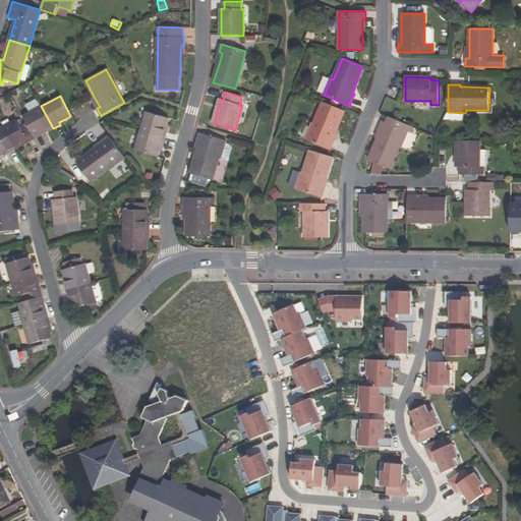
[(100,107),(94,97),(92,99),(97,108),(100,107)]
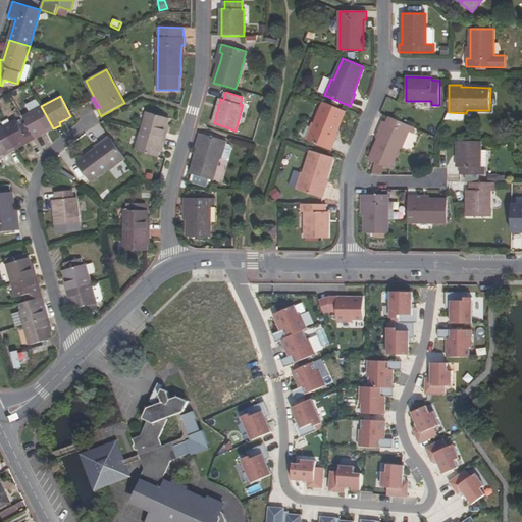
[(25,105),(30,112),(41,106),(37,98),(25,105)]
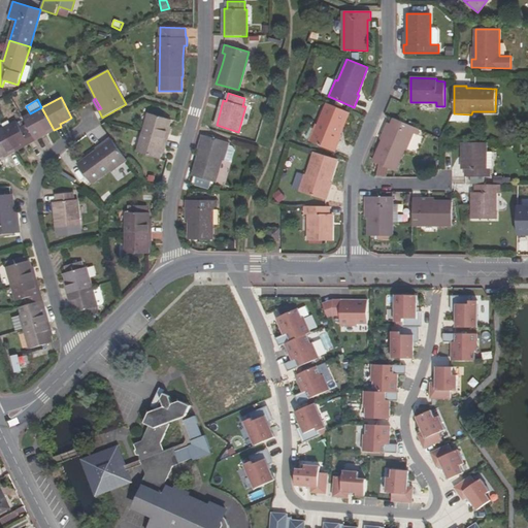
[(338,138),(340,133),(349,111),(328,103),(319,125),(317,124),(309,140),(335,152),(340,139),(338,138)]
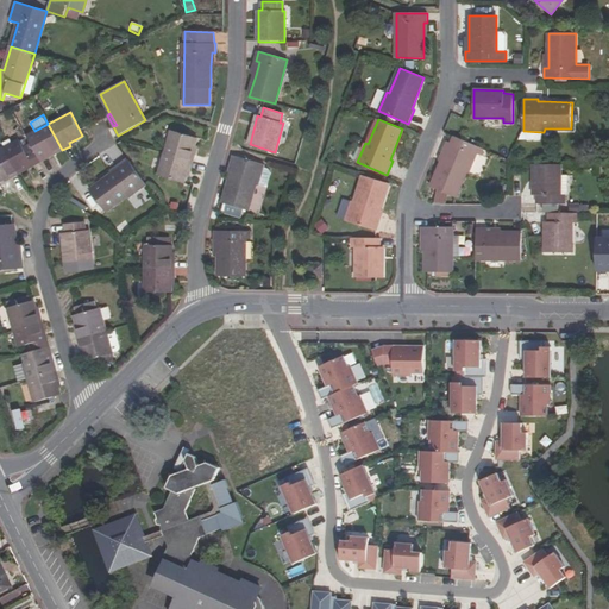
[(42,162),(49,157),(48,155),(61,148),(48,124),(35,131),(27,136),(32,143),(42,162)]
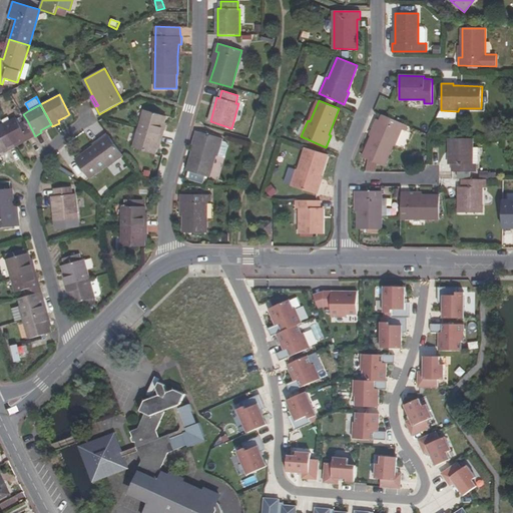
[(139,129),(163,135),(165,127),(162,127),(164,122),(165,116),(145,110),(139,129)]
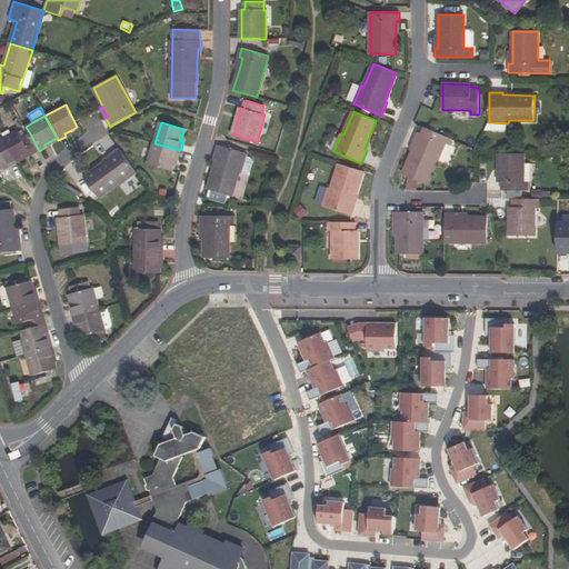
[(483,131),(506,131),(506,123),(489,122),(483,131)]
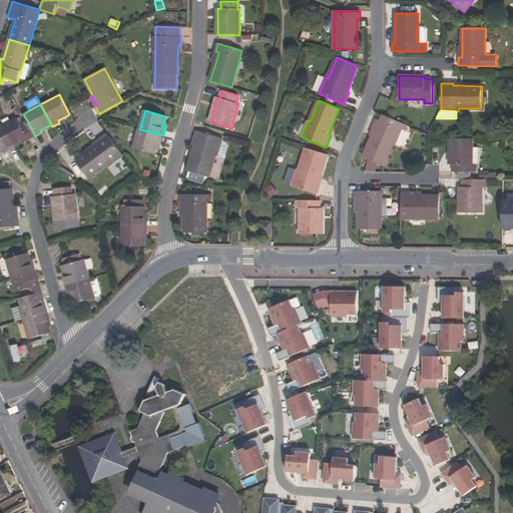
[(380,119),(377,118),(372,130),(374,131),(372,136),(363,157),(384,166),(393,145),(395,146),(402,129),(400,128),(402,123),(383,115),(380,119)]
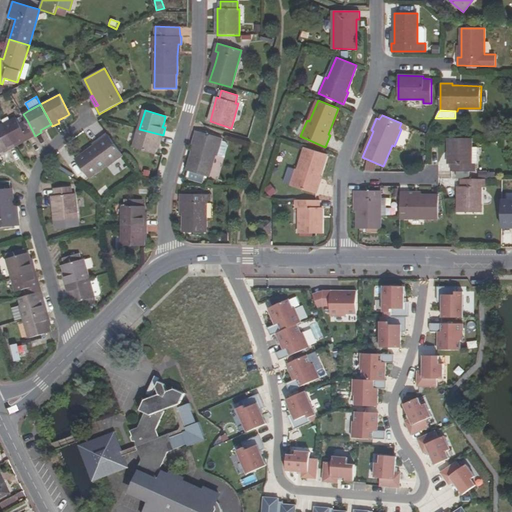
[(27,138),(28,140),(35,136),(27,120),(19,124),(16,118),(4,124),(15,144),(27,138)]
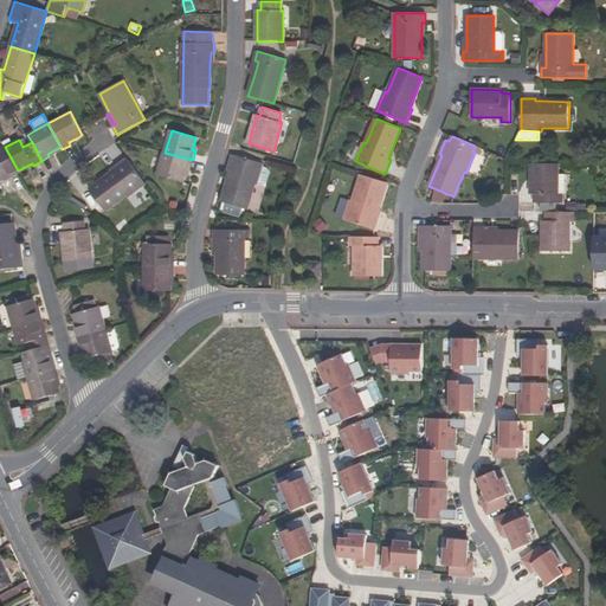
[(11,175),(12,176),(20,173),(18,171),(5,147),(0,149),(0,179),(4,178),(11,175)]
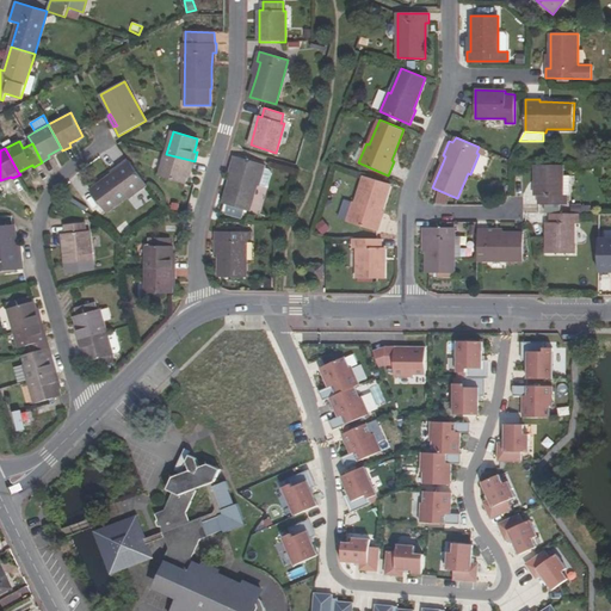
[(48,155),(49,158),(62,150),(61,148),(48,155)]
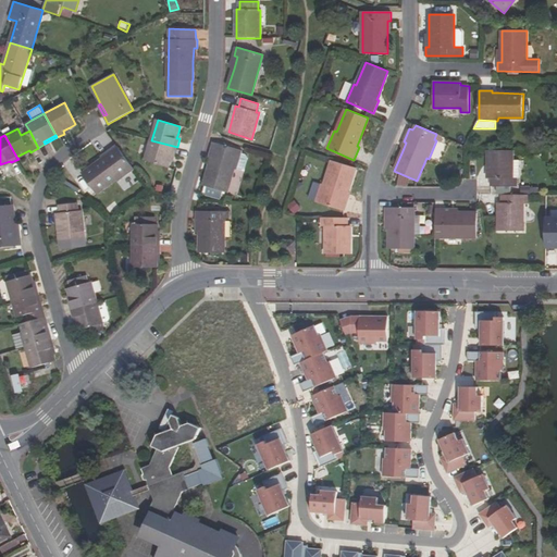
[(172,155),(174,156),(177,147),(151,140),(146,161),(169,166),(170,161),(172,155)]
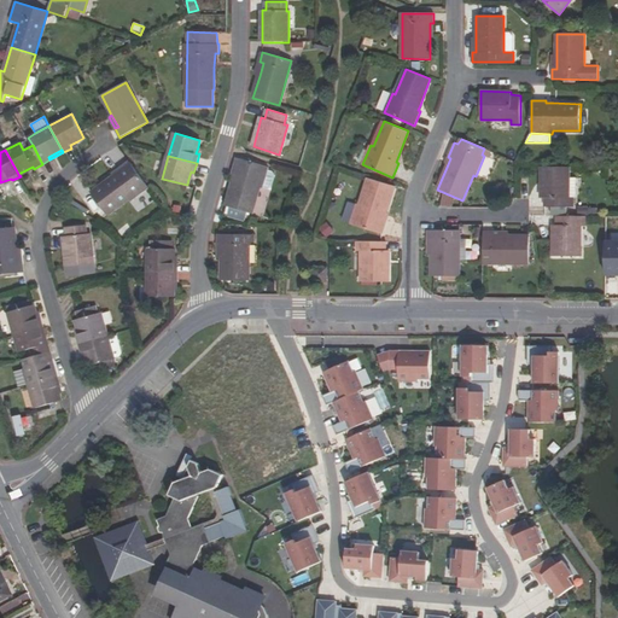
[(237,158),(233,173),(235,174),(234,180),(226,207),(251,214),(260,187),(262,188),(268,168),(237,158)]
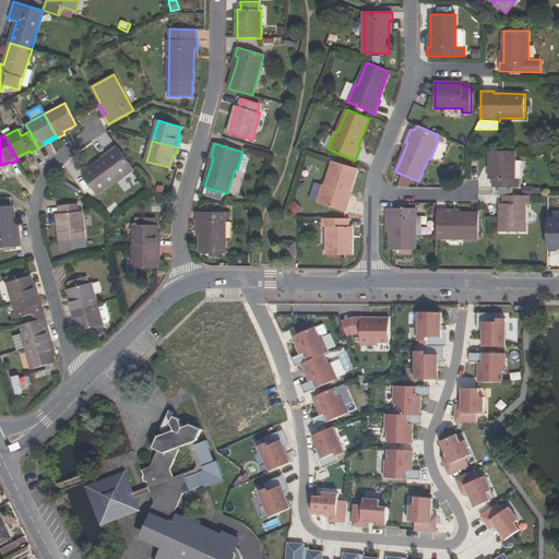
[(108,157),(104,161),(84,175),(97,194),(117,180),(119,181),(135,170),(118,146),(107,154),(108,157)]
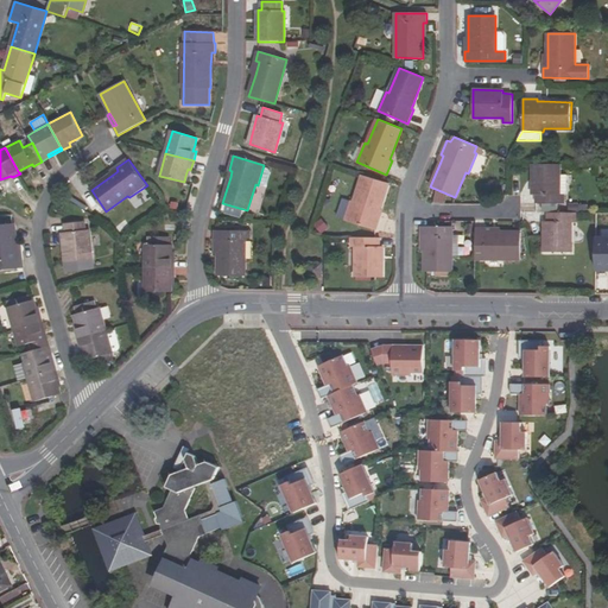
[(18,171),(20,173),(33,166),(32,164),(18,171)]
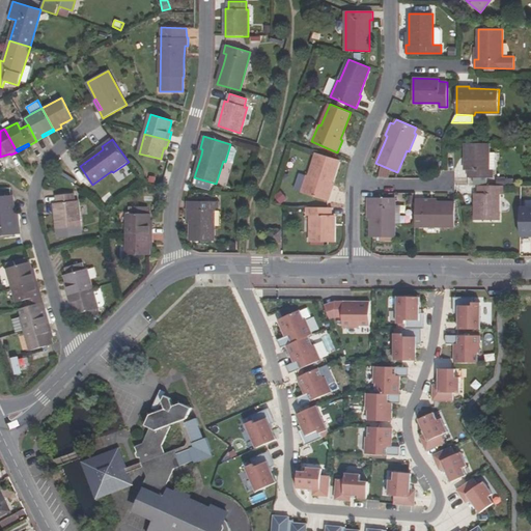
[(493,169),(488,169),(488,143),(466,143),(465,170),(468,170),(468,177),(493,177),(493,169)]
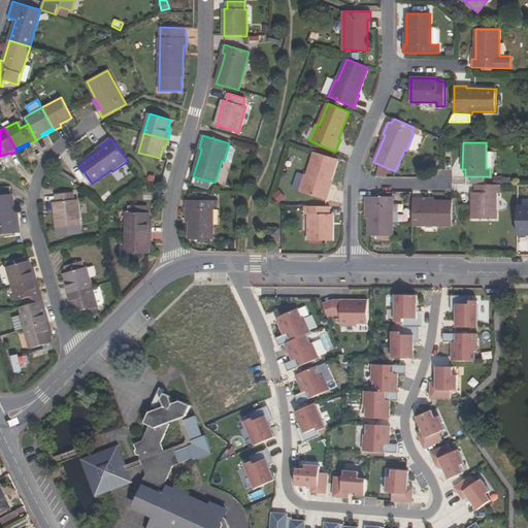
[(328,187),(330,182),(336,159),(316,153),(308,174),(305,173),(300,191),(327,199),(331,187),(328,187)]
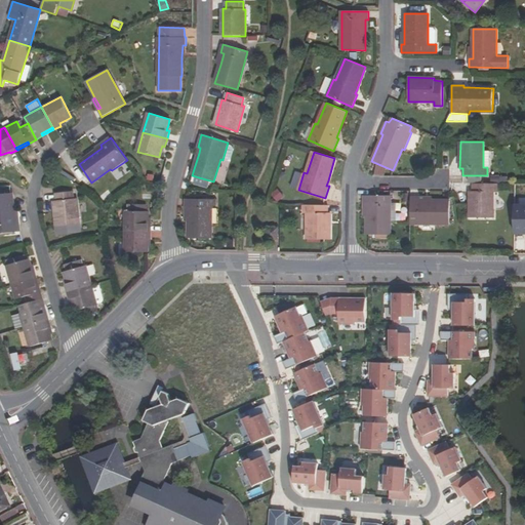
[(493,192),(497,192),(497,184),(473,184),(473,192),(471,192),(470,217),(493,217),(493,192)]
